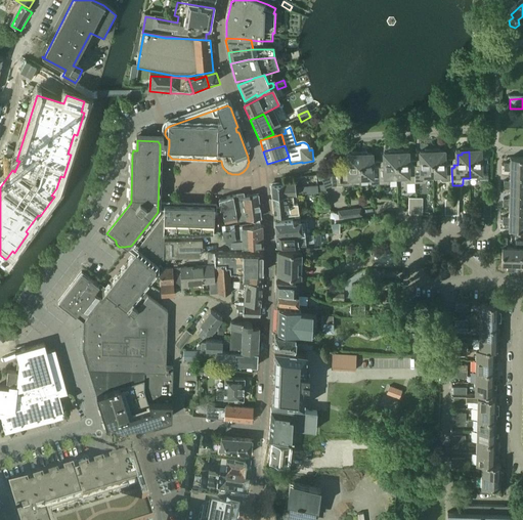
[(477,152),(469,152),(470,178),(477,178),(478,182),(479,184),(488,184),(488,167),(485,167),(485,166),(485,163),(482,164),(481,154),(477,154),(477,152)]
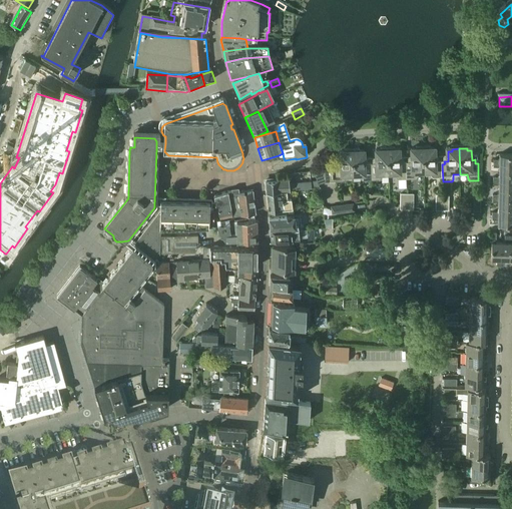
[(434,181),(443,181),(442,164),(440,165),(440,163),(440,161),(436,161),(436,151),(431,151),(431,149),(424,150),(425,175),(432,175),(432,180),(434,181)]
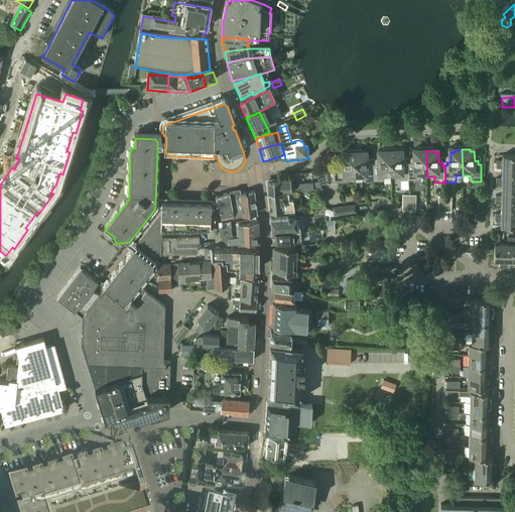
[(411,167),(409,167),(409,183),(418,183),(420,181),(419,177),(427,176),(426,151),(419,151),(419,153),(414,153),(415,163),(411,163),(411,165),(411,167)]
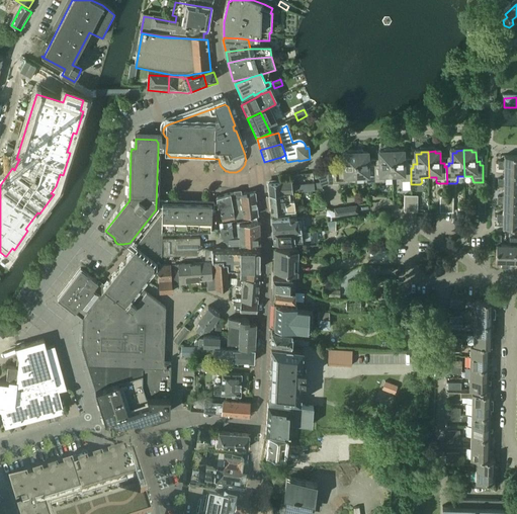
[(377,169),(374,169),(375,185),(384,185),(385,184),(385,179),(393,179),(393,153),(384,153),(384,155),(380,156),(380,165),(377,165),(377,168),(377,169)]
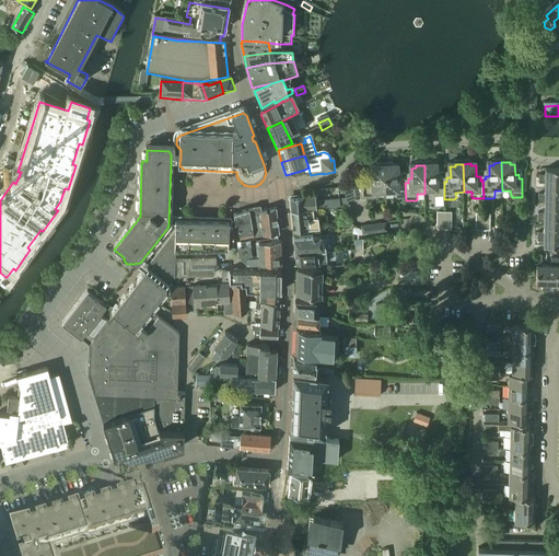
[(432,165),(424,165),(424,194),(433,193),(433,198),(434,200),(444,199),(444,182),(442,182),(441,180),(441,177),(438,177),(437,168),(432,168),(432,165)]
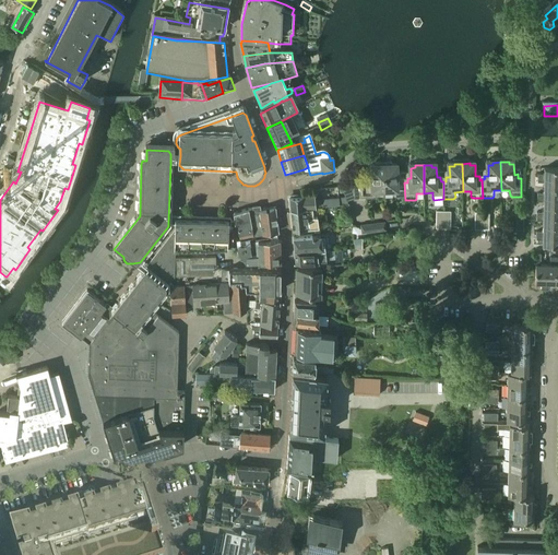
[(378,195),(386,195),(384,166),(377,167),(377,169),(371,169),(372,177),(354,178),(355,189),(347,190),(347,191),(343,192),(346,201),(347,205),(348,205),(356,202),(376,201),(378,200),(378,195)]
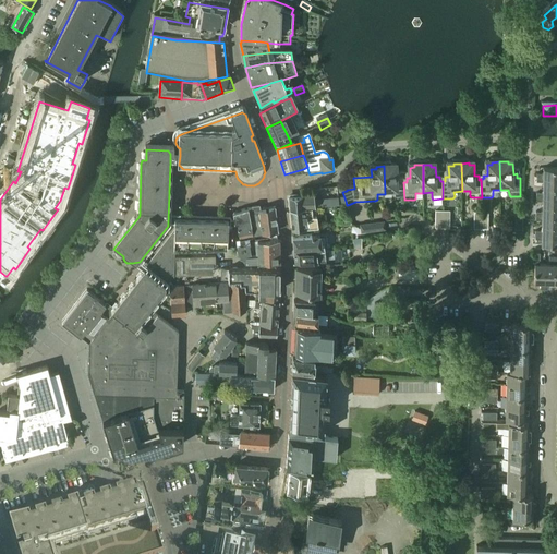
[(395,201),(404,200),(403,182),(401,182),(401,181),(401,179),(397,179),(397,168),(391,168),(391,166),(384,166),(385,194),(392,194),(392,199),(395,201)]
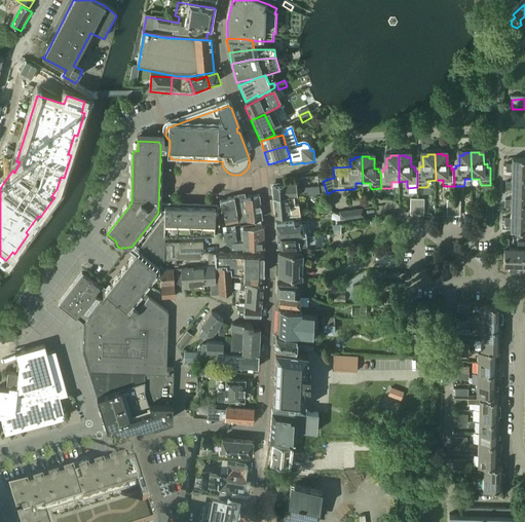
[(507,168),(507,172),(524,172),(524,162),(513,162),(513,168),(507,168)]
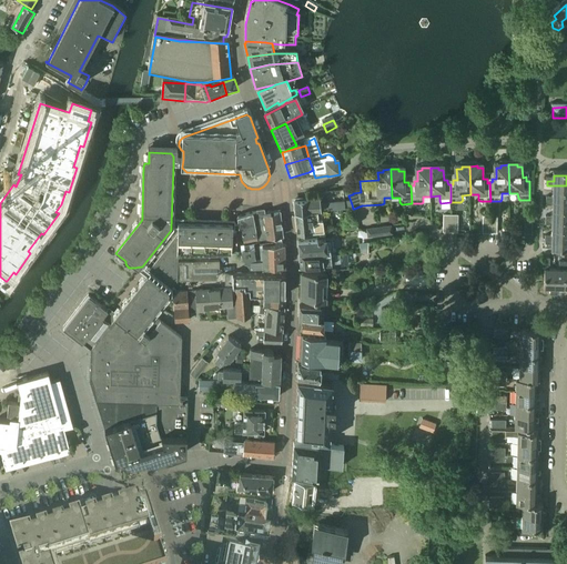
[(566,185),(547,185),(547,189),(554,190),(554,195),(566,195),(566,185)]
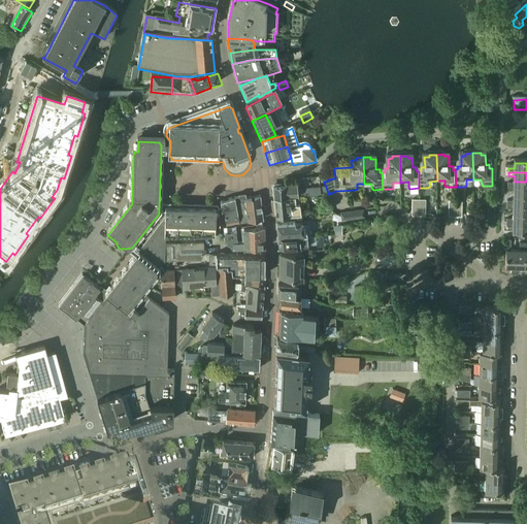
[(508,187),(508,190),(526,190),(526,182),(515,182),(515,187),(508,187)]
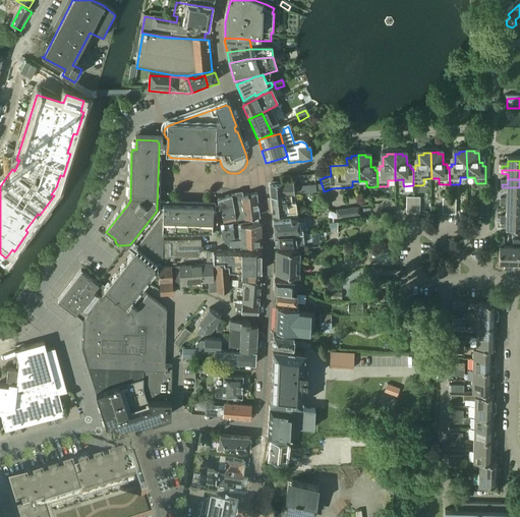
[(271,187),(272,199),(295,197),(318,194),(316,188),(300,190),(300,191),(294,192),(294,184),(283,186),(283,184),(273,185),(273,187),(271,187)]
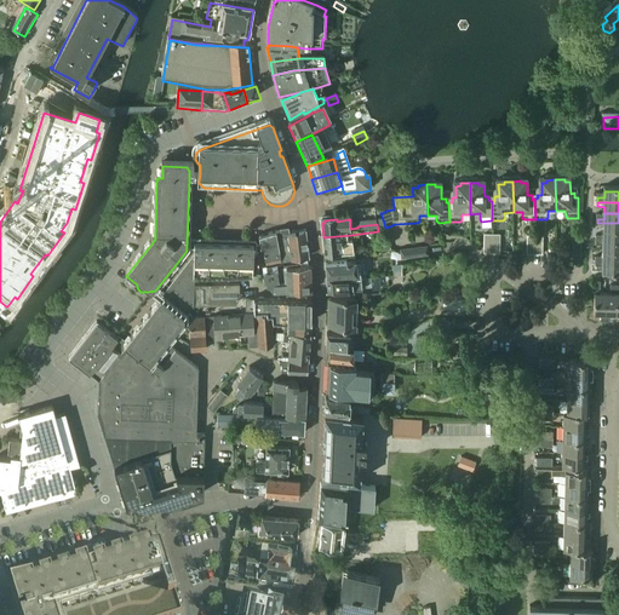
[(618,223),(597,223),(597,228),(605,228),(605,234),(618,234),(618,223)]
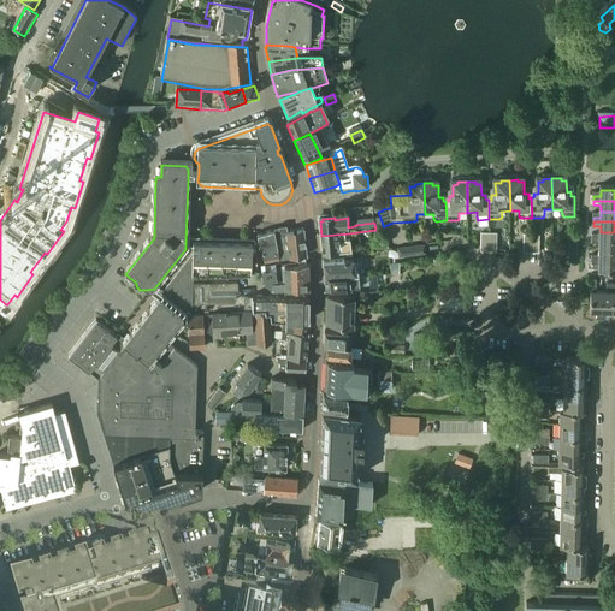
[(276,235),(281,264),(308,259),(305,232),(289,236),(288,230),(281,231),(281,233),(276,235)]
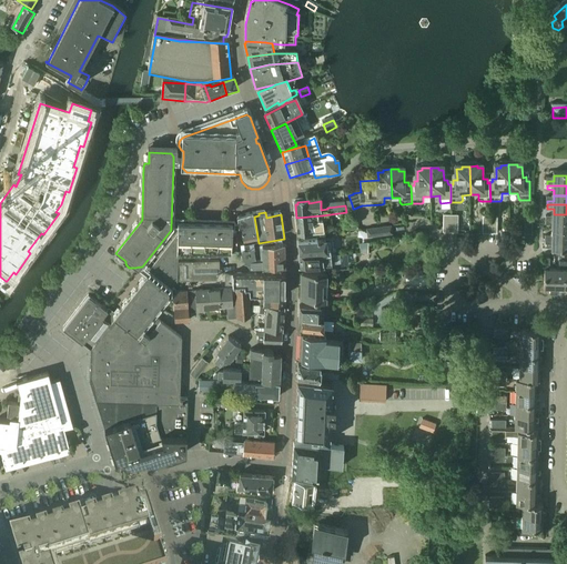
[(547,220),(546,224),(566,224),(566,214),(554,214),(553,220),(547,220)]
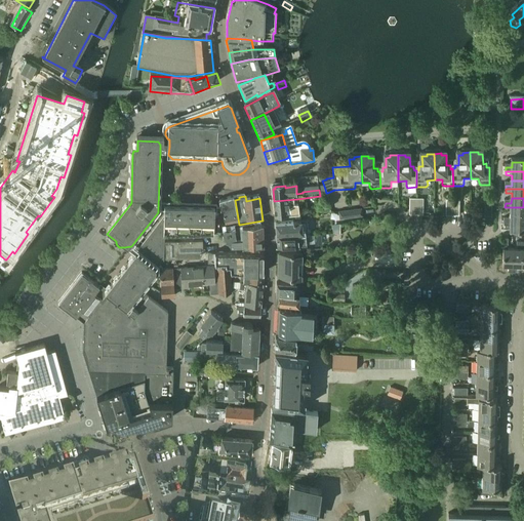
[(299,216),(297,199),(274,201),(276,219),(289,217),(299,216)]
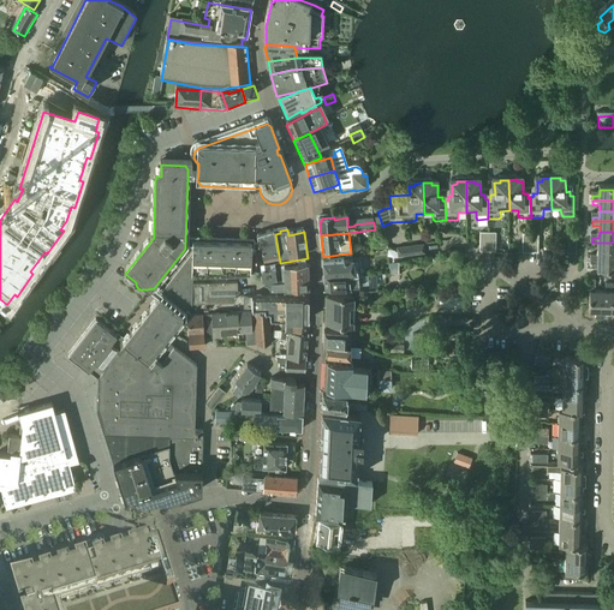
[(275,234),(258,238),(258,243),(260,246),(260,247),(260,249),(262,249),(264,267),(280,263),(275,234)]
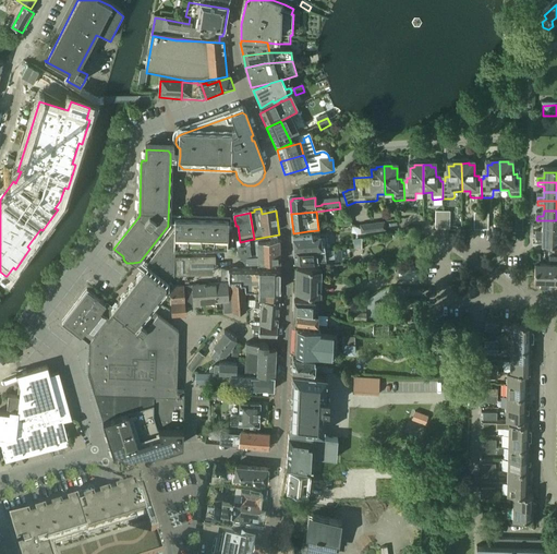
[(556,220),(536,220),(536,225),(543,225),(543,230),(556,230),(556,220)]
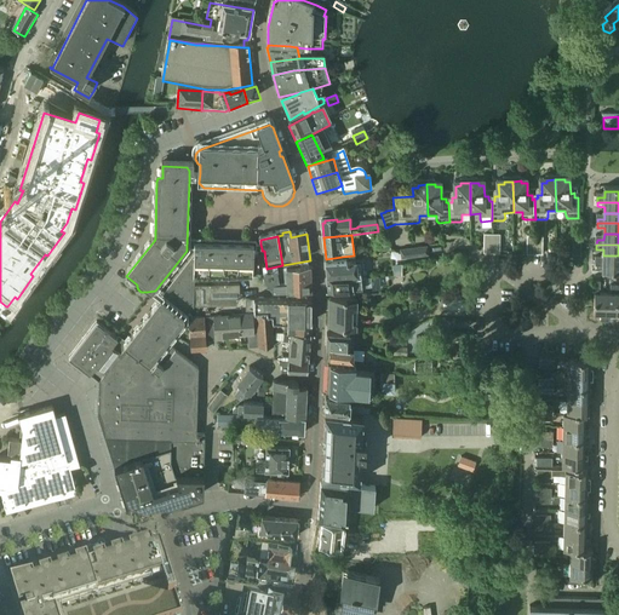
[(144,322),(125,348),(97,326),(69,361),(99,385),(99,419),(131,521),(204,498),(205,481),(206,438),(198,438),(199,372),(170,349),(173,344),(188,325),(189,317),(195,310),(195,283),(259,281),(259,248),(254,248),(205,247),(199,246),(199,252),(198,260),(164,304),(160,302),(144,322)]
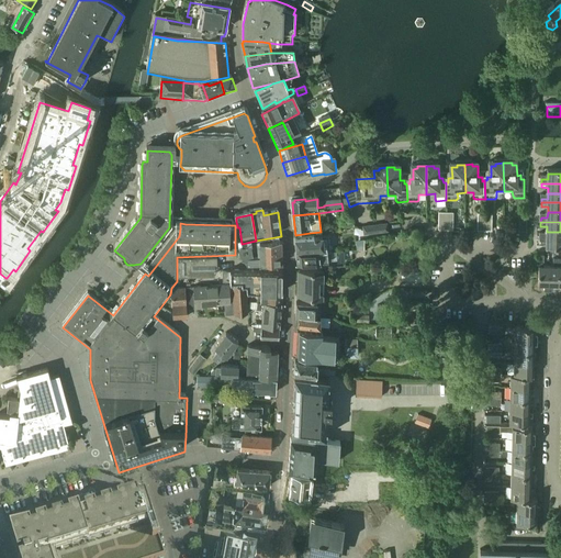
[(540,237),(540,241),(560,241),(560,232),(547,232),(547,237),(540,237)]
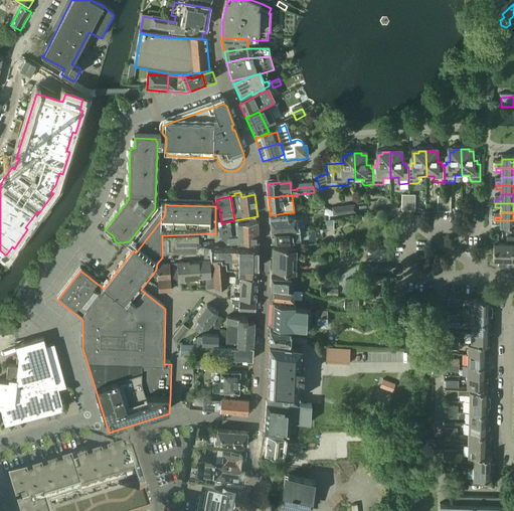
[(302,219),(272,222),(272,233),(291,231),(292,234),(303,233),(302,219)]
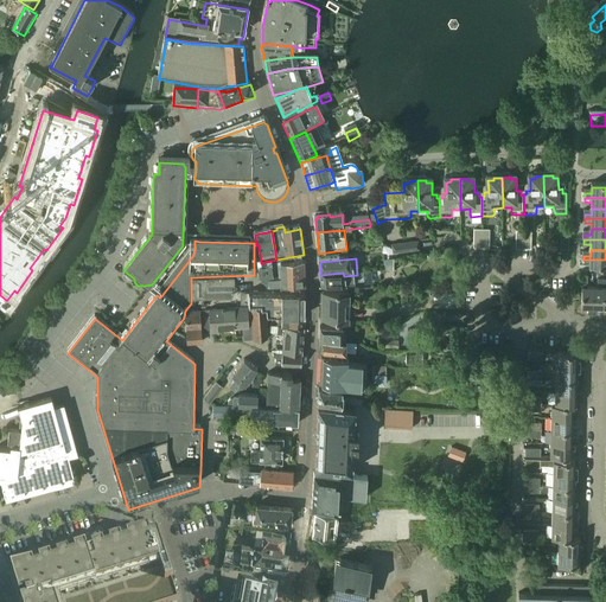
[(282,289),(294,289),(306,289),(305,264),(281,266),(281,267),(273,268),(272,263),(276,262),(276,260),(261,263),(259,264),(259,263),(257,263),(259,274),(260,276),(268,290),(282,289)]
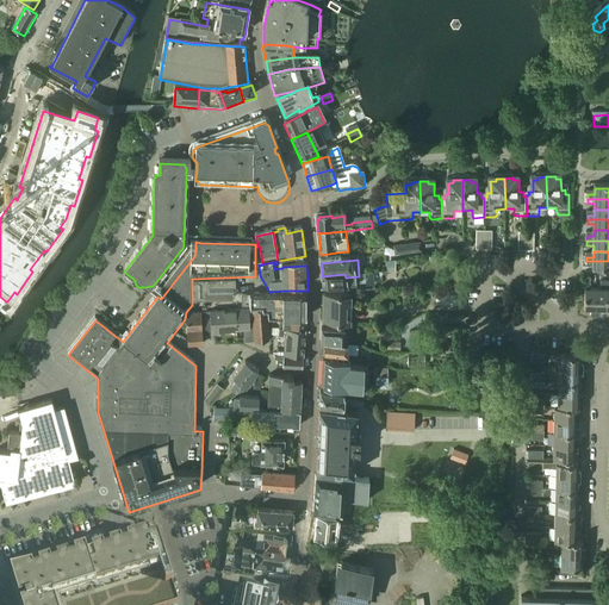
[(608,261),(586,261),(586,266),(594,266),(594,272),(608,272),(608,261)]
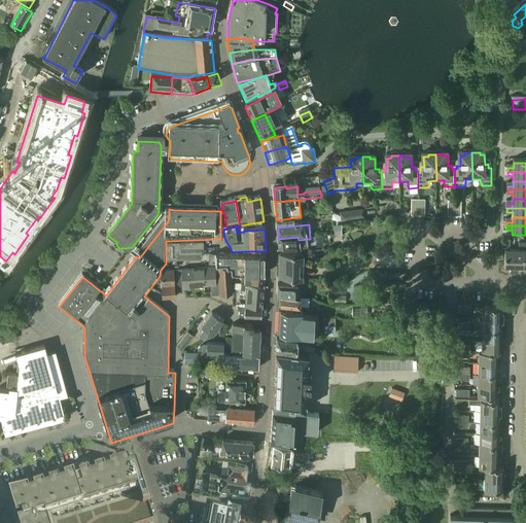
[(297,237),(278,239),(278,240),(279,252),(316,248),(317,247),(316,240),(316,239),(310,240),(310,239),(299,240),(297,237)]
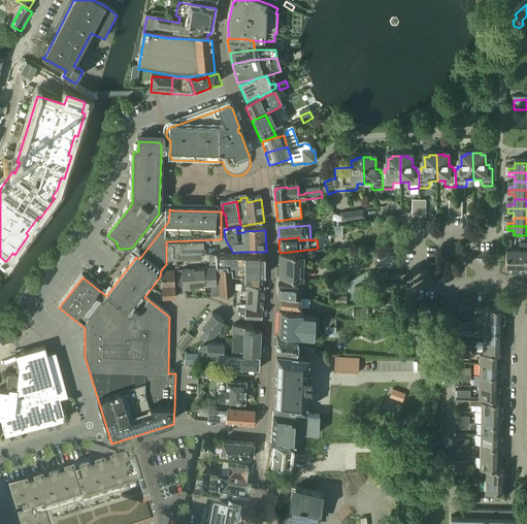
[(324,239),(317,240),(318,248),(317,249),(317,251),(325,250),(324,239)]
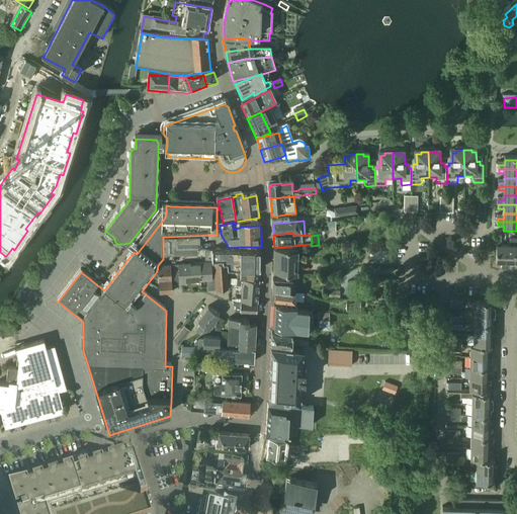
[(497,248),(497,266),(502,266),(502,272),(505,272),(506,248),(502,248),(502,238),(498,238),(497,248)]
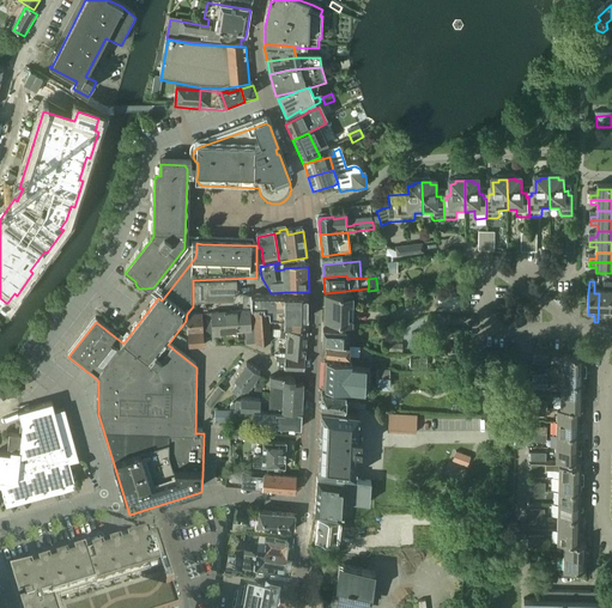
[(237,285),(194,285),(194,305),(235,304),(238,298),(237,285)]
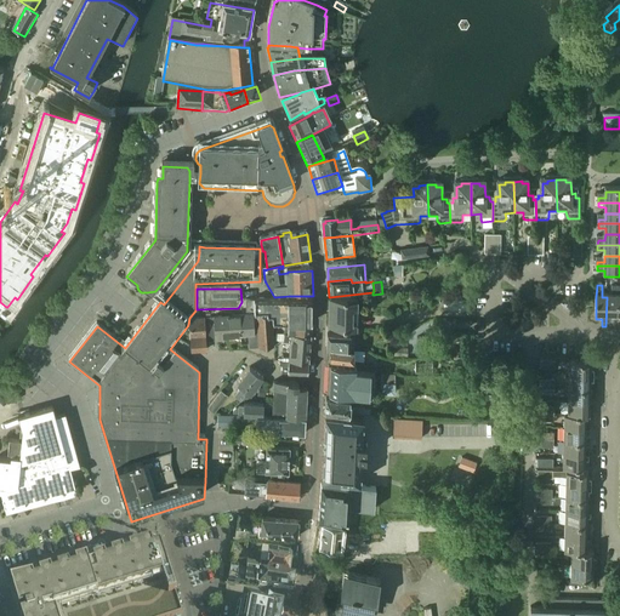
[(607,297),(606,326),(610,326),(612,319),(616,319),(618,290),(612,290),(612,297),(607,297)]
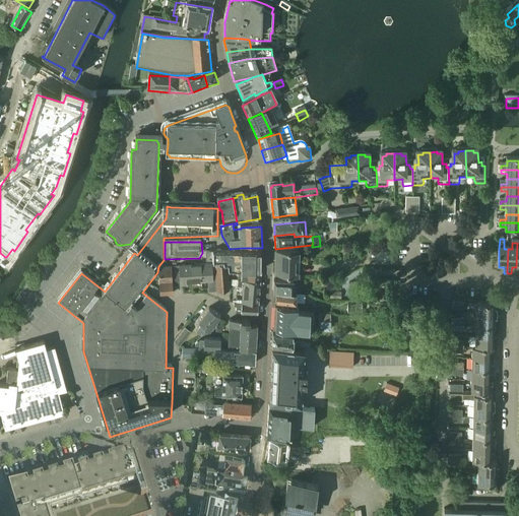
[(240,274),(252,274),(262,274),(262,254),(222,254),(222,252),(216,252),(216,254),(213,254),(213,255),(206,254),(206,263),(212,264),(212,267),(214,268),(217,268),(230,268),(230,273),(240,274)]
